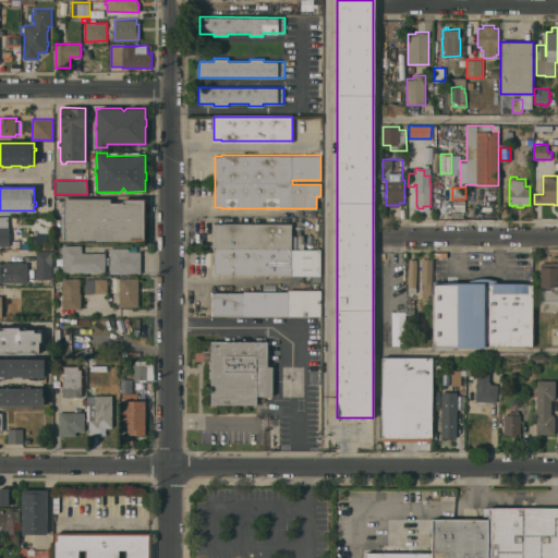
[(145,240),(63,239),(64,197),(110,198),(110,202),(123,202),(123,197),(145,197),(145,240)]
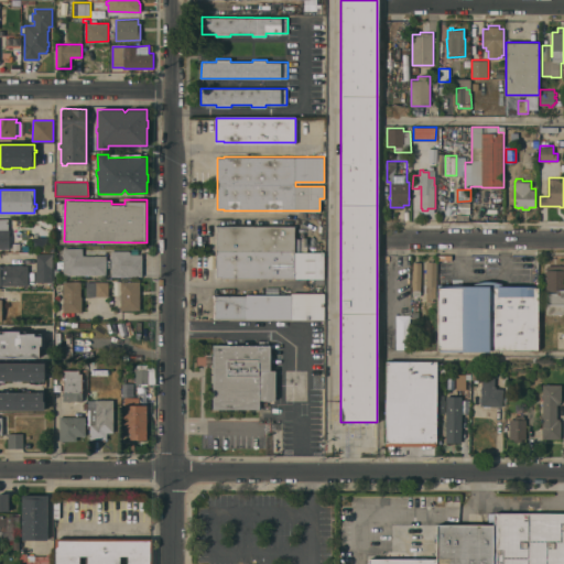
[(9,225),(9,249),(0,248),(0,219),(9,219),(9,225)]
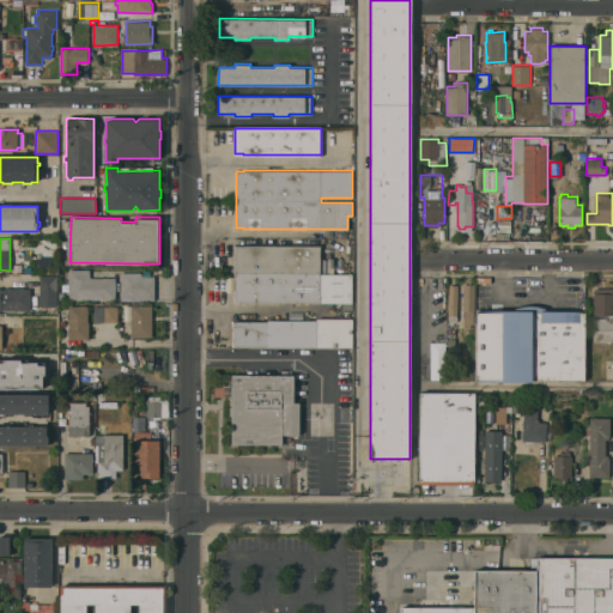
[(235,275),(235,246),(320,246),(320,275),(235,275)]
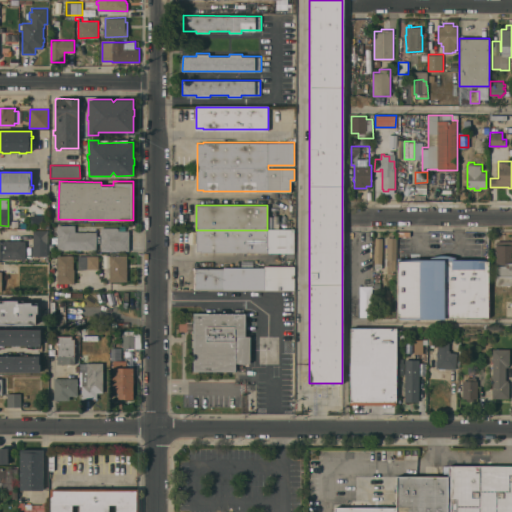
[(97,250),(57,249),(57,232),(56,232),(56,228),(57,228),(57,225),(75,225),(75,231),(97,231),(97,250)]
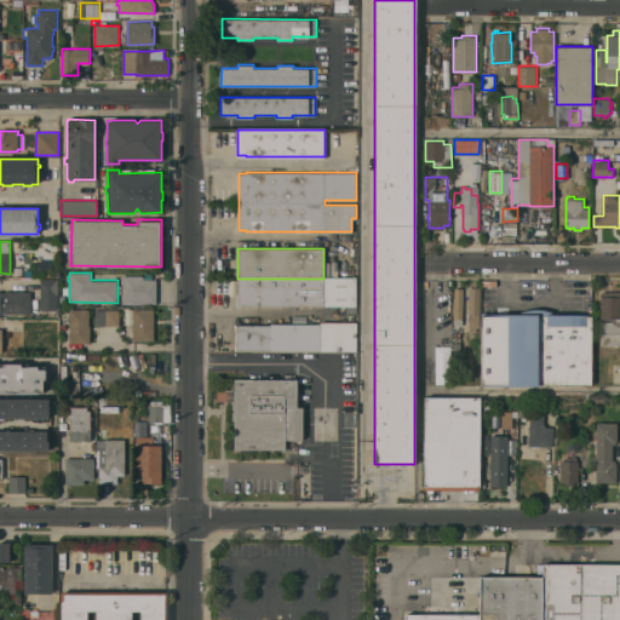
[(156,304),(122,304),(122,283),(121,283),(121,280),(122,280),(122,275),(142,275),(142,276),(144,276),(143,279),(156,279),(156,304)]
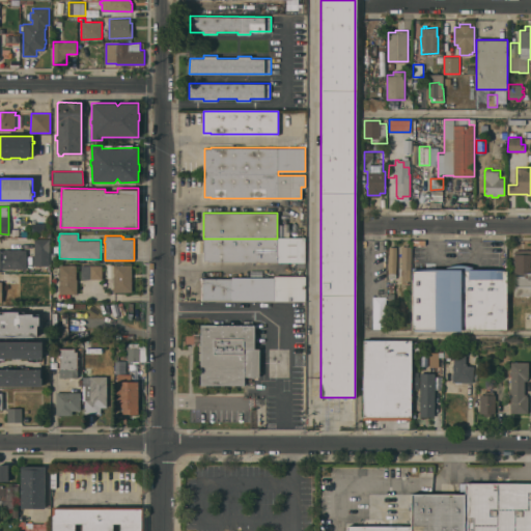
[(50,264),(34,264),(34,239),(50,239),(50,255),(50,264)]
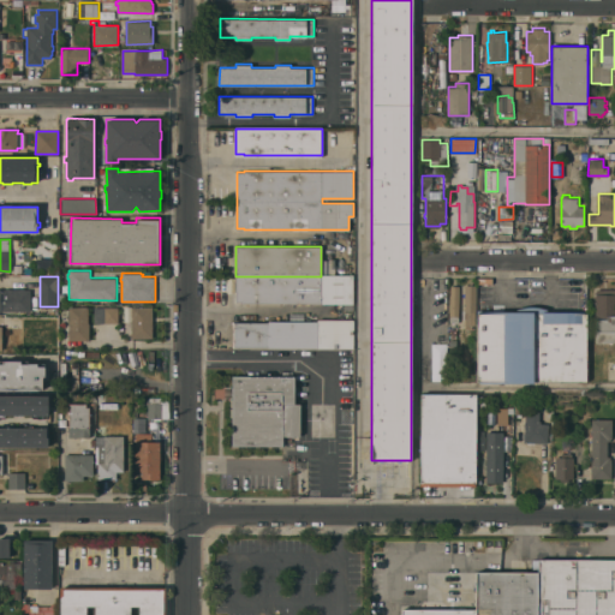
[(353,310),(345,310),(345,304),(242,304),(242,302),(236,302),(236,276),(321,276),(353,276),(353,310)]
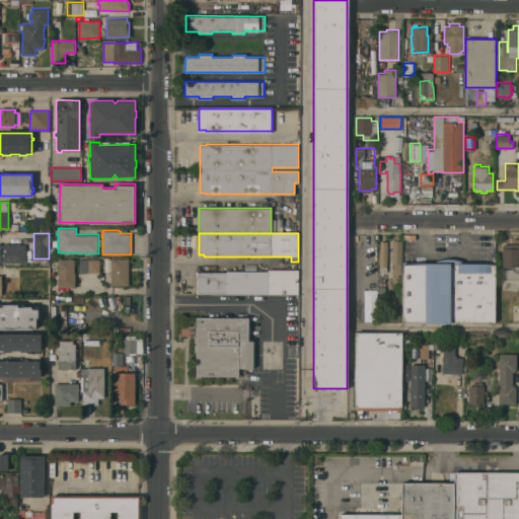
[(401,274),(398,274),(398,276),(394,275),(394,274),(392,274),(392,268),(388,268),(389,240),(402,240),(401,274)]
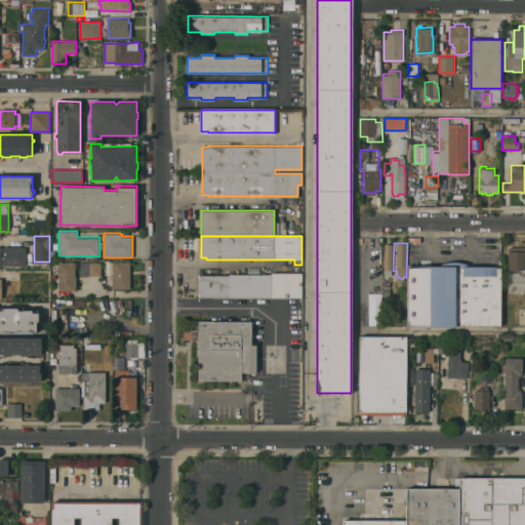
[(382,270),(391,270),(391,244),(384,244),(382,270)]
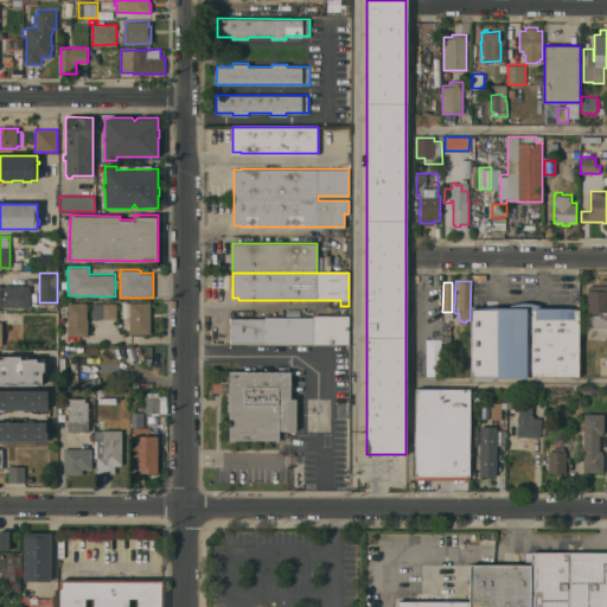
[(0,307),(0,285),(6,285),(10,285),(19,285),(25,285),(30,285),(30,307),(0,307)]
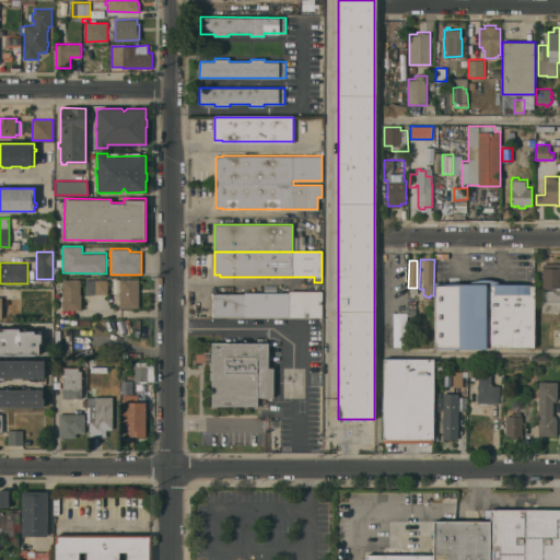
[(544,263),(559,263),(559,312),(541,312),(543,268),(544,268),(544,263)]
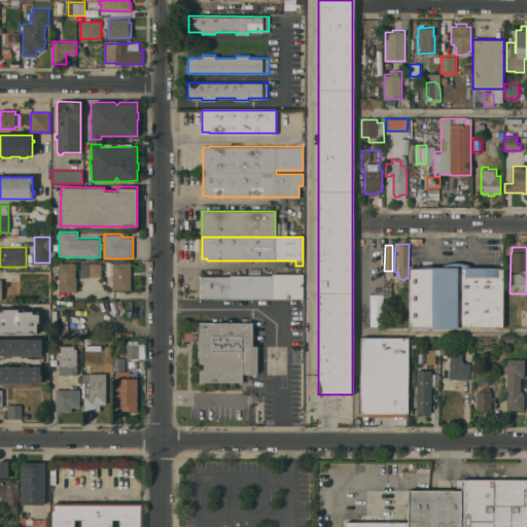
[(59,262),(75,262),(75,276),(76,276),(76,291),(59,291),(59,262)]
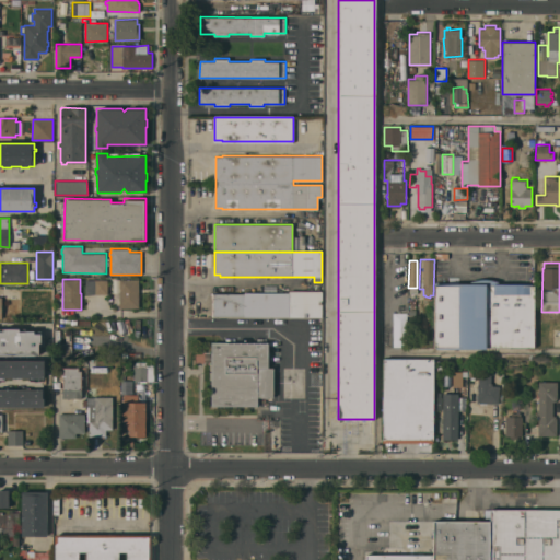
[(107,279),(107,294),(85,294),(85,279),(107,279)]
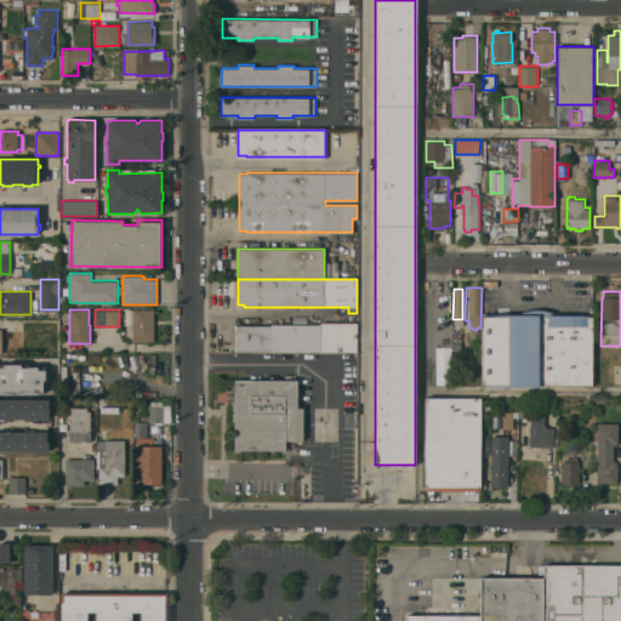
[(154,309),(154,341),(132,341),(132,317),(127,317),(127,309),(154,309)]
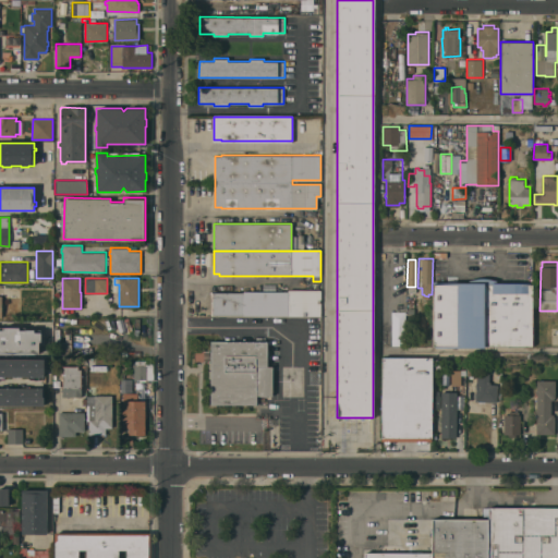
[(435,346),(433,346),(433,283),(435,283),(435,282),(469,282),(469,280),(474,278),(481,278),(485,278),(489,278),(497,280),(497,282),(530,282),(530,283),(532,283),(532,346),(484,346),(484,347),(435,347),(435,346)]
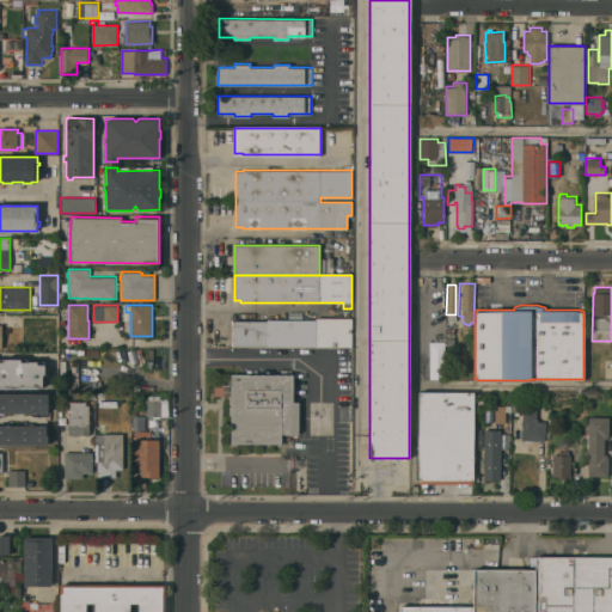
[(352,346),(233,344),(233,336),(232,336),(232,329),(233,329),(233,320),(268,320),(268,319),(316,319),(316,317),(352,317),(352,346)]
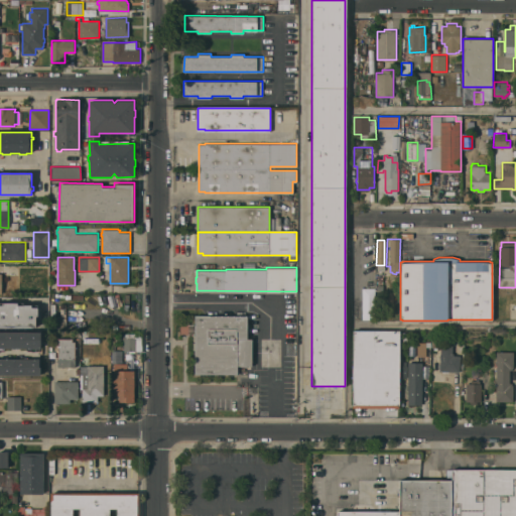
[(27,291),(22,291),(22,296),(9,296),(9,278),(27,278),(27,291)]
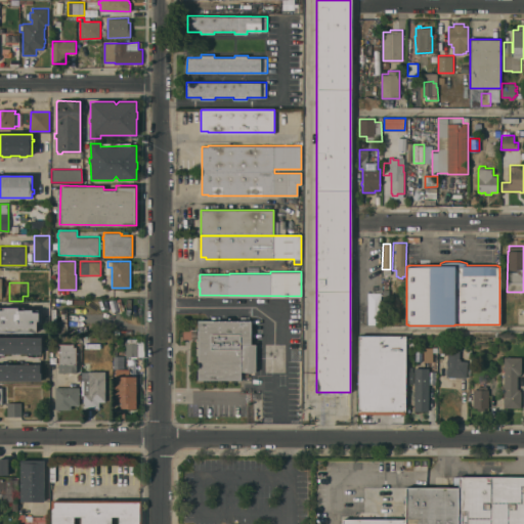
[(368,293),(381,293),(381,324),(368,324),(368,293)]
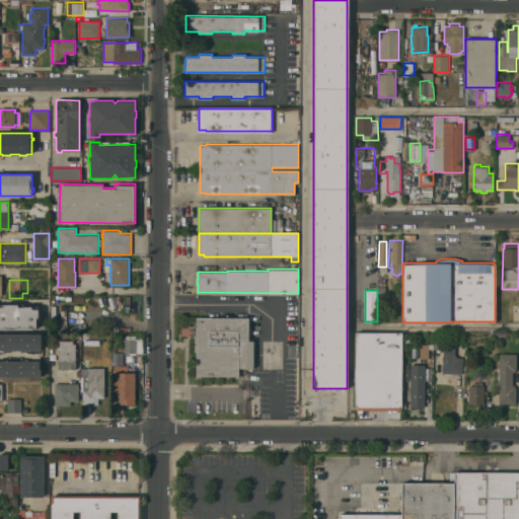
[(0,327),(0,307),(2,307),(2,304),(18,304),(18,307),(24,307),(24,306),(31,306),(31,309),(38,309),(38,317),(35,317),(36,328),(0,327)]
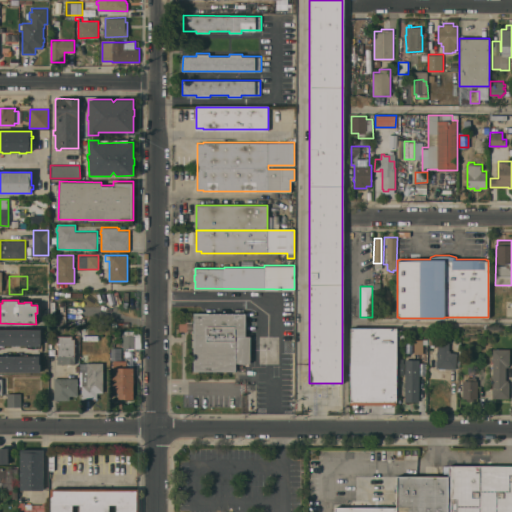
[(66,325),(56,326),(56,314),(61,313),(60,301),(65,301),(66,325)]
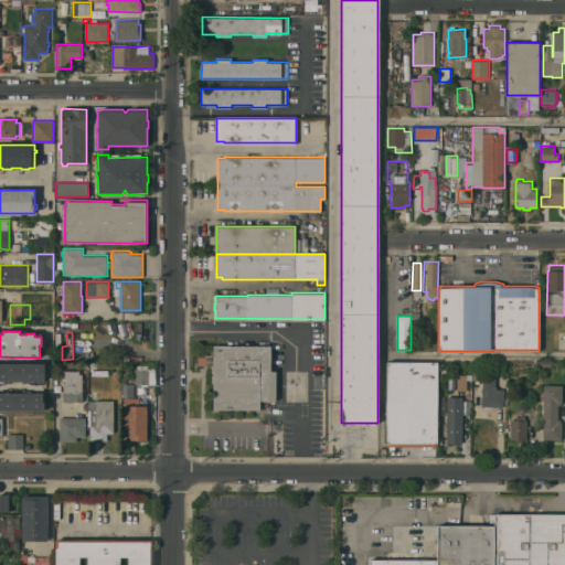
[(213,347),(213,409),(260,409),(260,402),(276,402),(276,372),(270,372),(270,347),(213,347)]
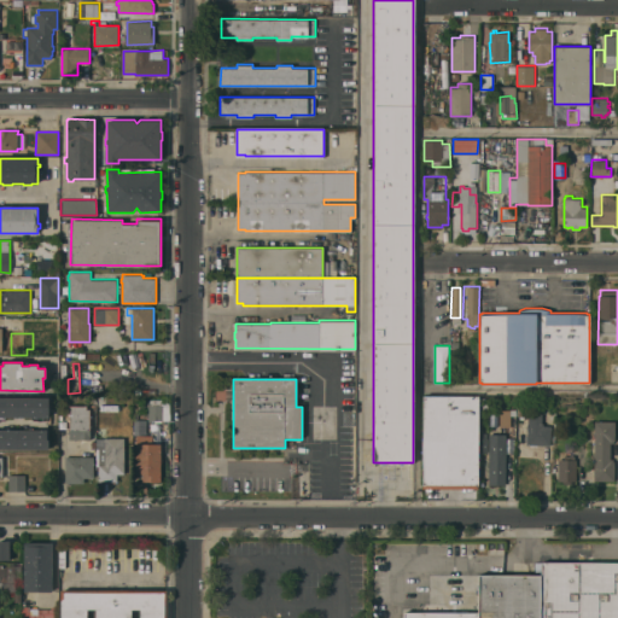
[(478,489),(423,488),(423,396),(478,396),(478,489)]
